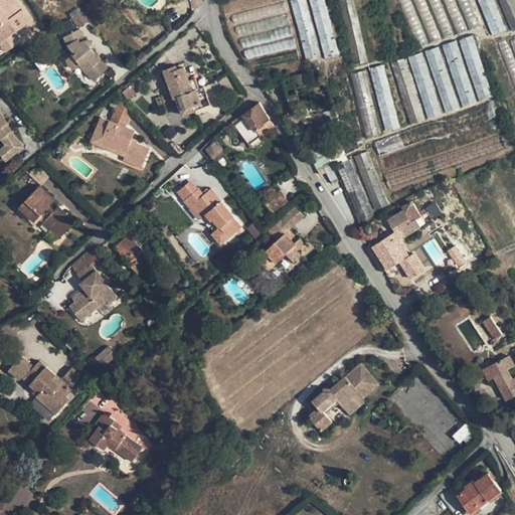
[(0,0),(0,47),(4,53),(21,42),(15,32),(29,23),(14,0),(0,0)]
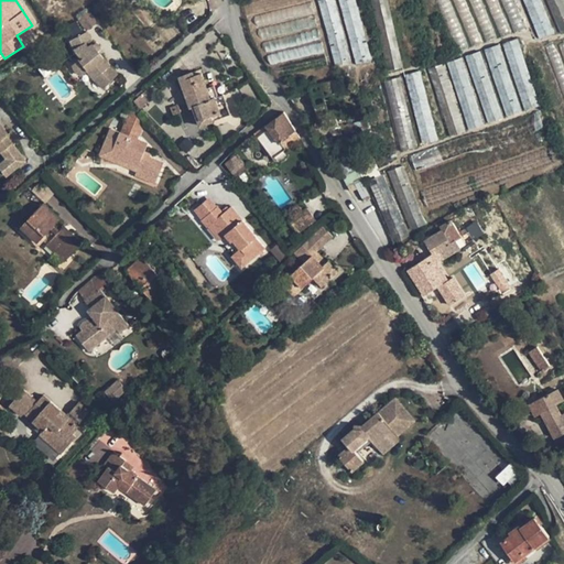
[(334,0),(317,0),(336,66),(351,62),(334,0)]
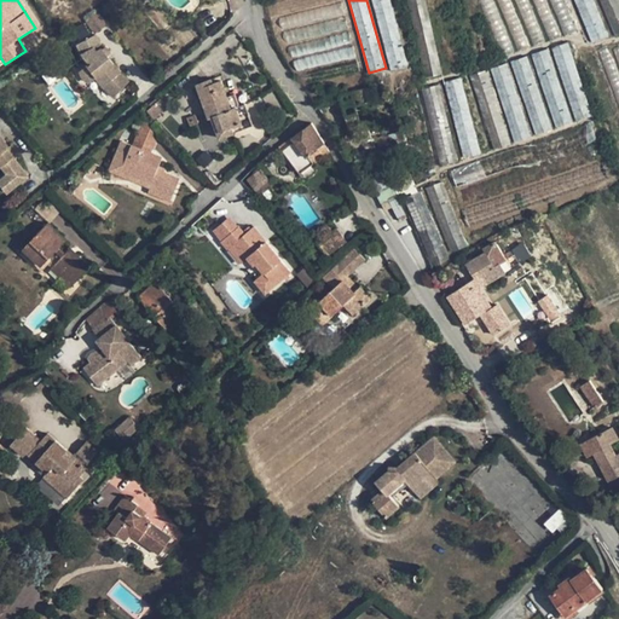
[(391,0),(371,0),(391,70),(409,65),(391,0)]
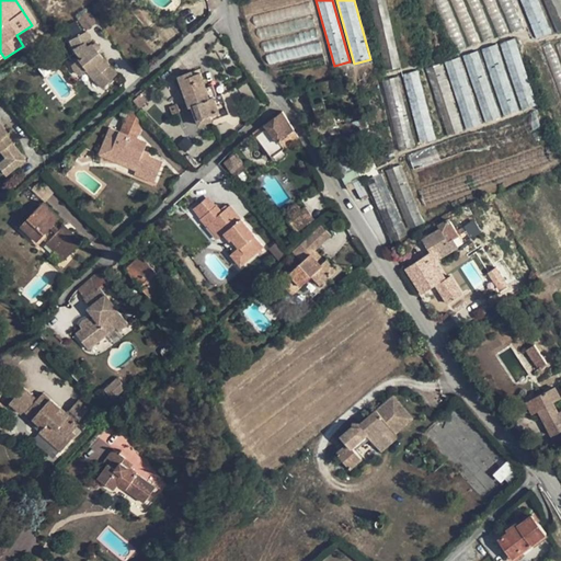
[(385,0),(368,0),(386,70),(401,67),(385,0)]
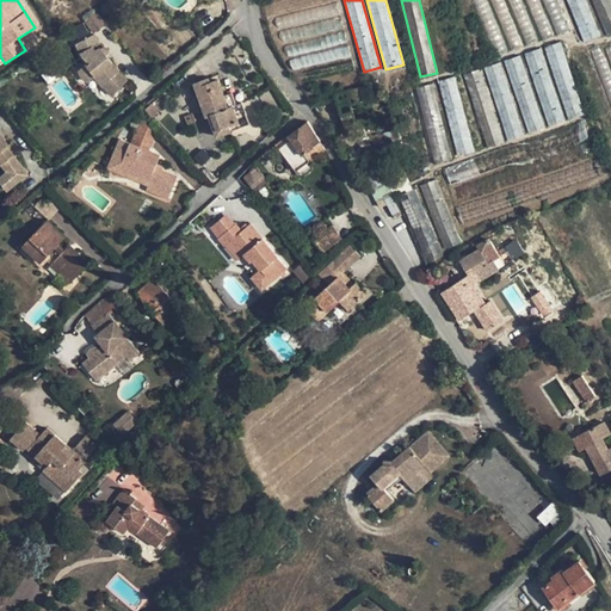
[(586,0),(566,0),(584,42),(602,35),(586,0)]
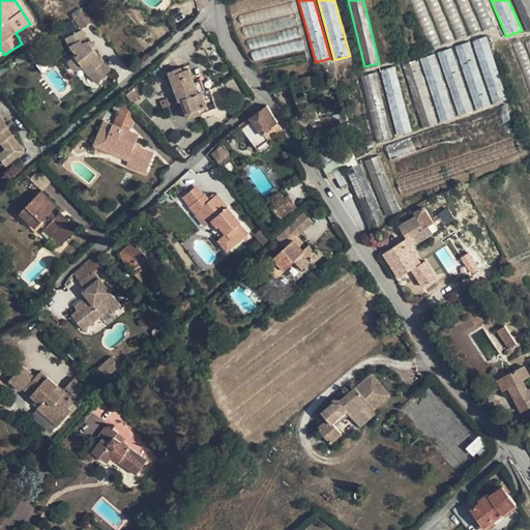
[(529,0),(513,0),(527,31),(529,30),(529,0)]
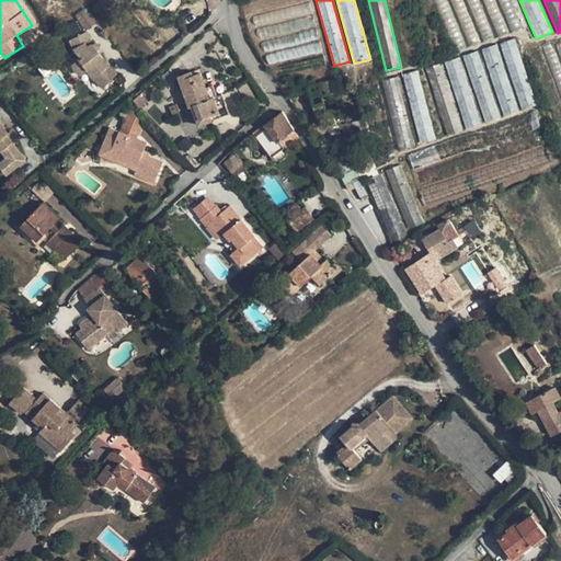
[(89,11),(78,20),(86,31),(96,22),(89,11)]
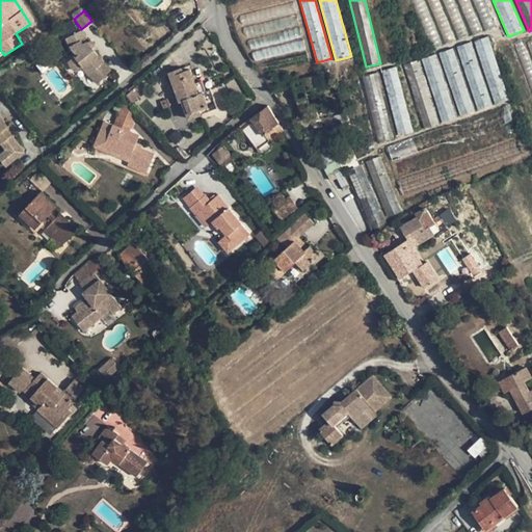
[(481,20),(486,30),(494,26),(488,16),(481,20)]
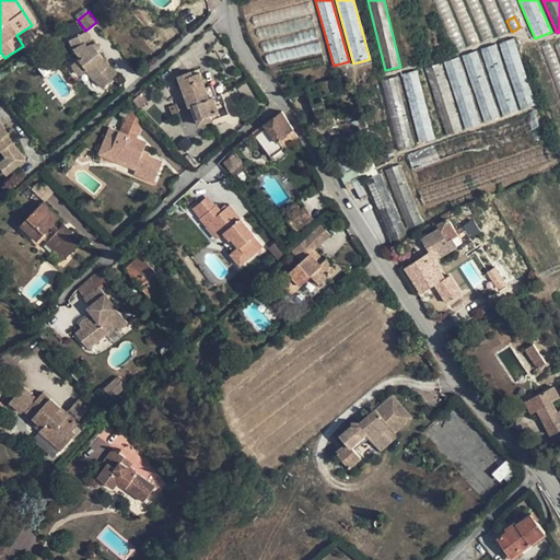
[(101,71),(111,80),(117,73),(108,66),(103,58),(104,58),(97,49),(100,48),(98,45),(97,44),(95,42),(92,43),(86,31),(70,39),(77,53),(80,58),(72,63),(73,67),(74,70),(77,72),(79,73),(81,74),(86,70),(94,79),(101,71)]
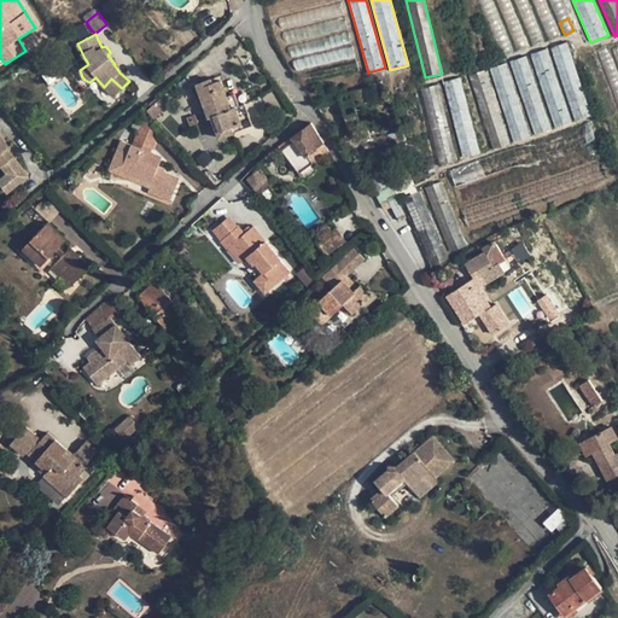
[(567,42),(551,47),(576,121),(592,116),(567,42)]
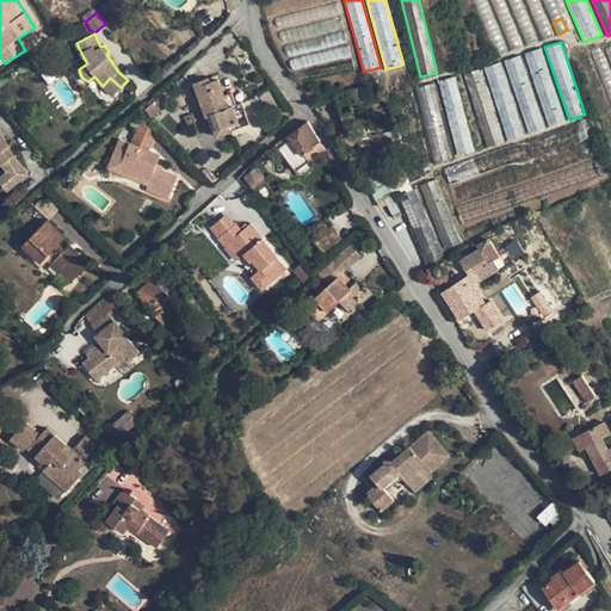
[(542,48),(524,54),(549,127),(566,121),(542,48)]
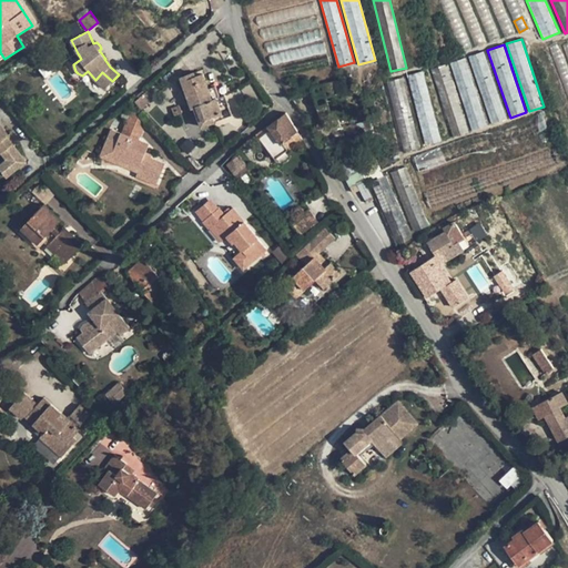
[(484,51),(468,56),(492,123),(507,119),(484,51)]
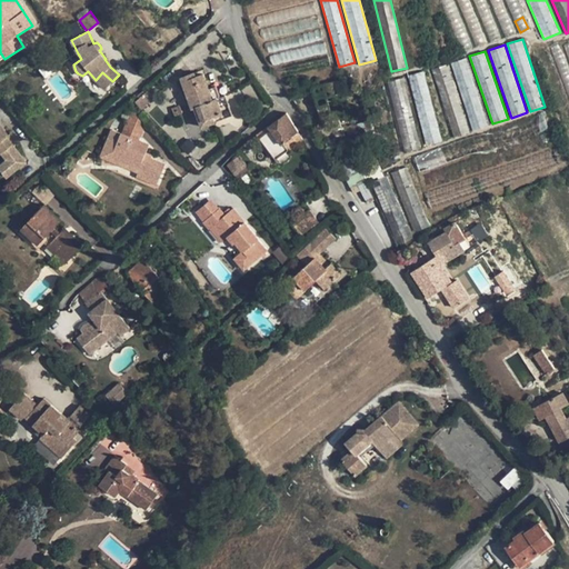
[(466,58),(451,62),(473,131),(489,126),(466,58)]
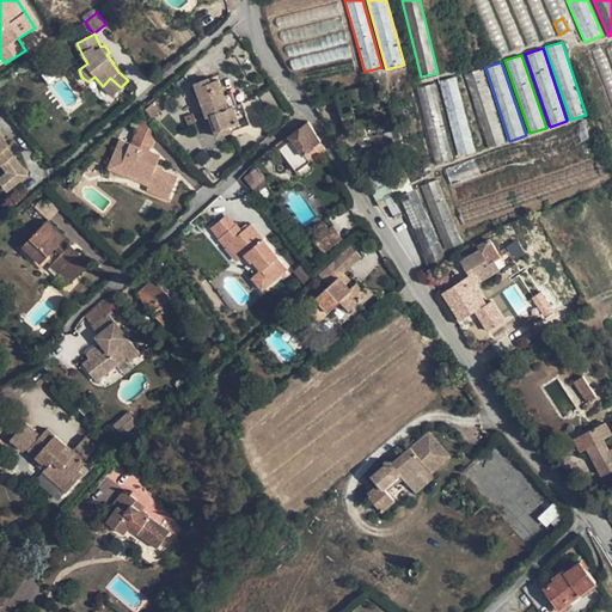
[(481,69),(464,74),(489,147),(506,142),(481,69)]
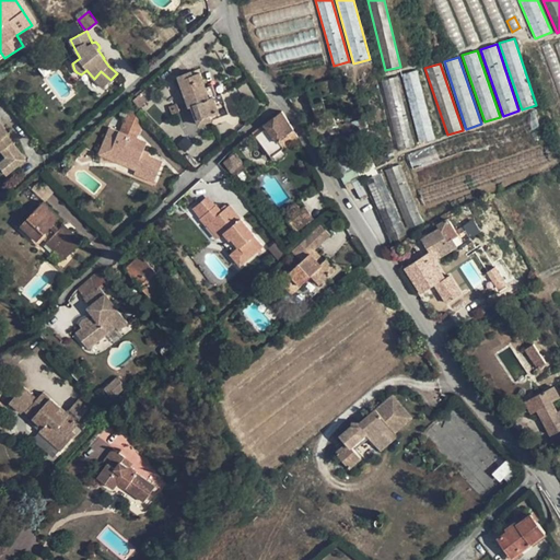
[(418,70),(401,74),(420,142),(435,139),(418,70)]
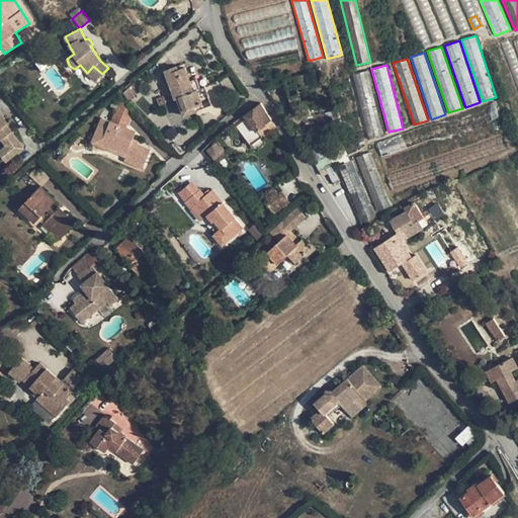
[(93,66),(87,73),(95,81),(102,74),(93,66)]
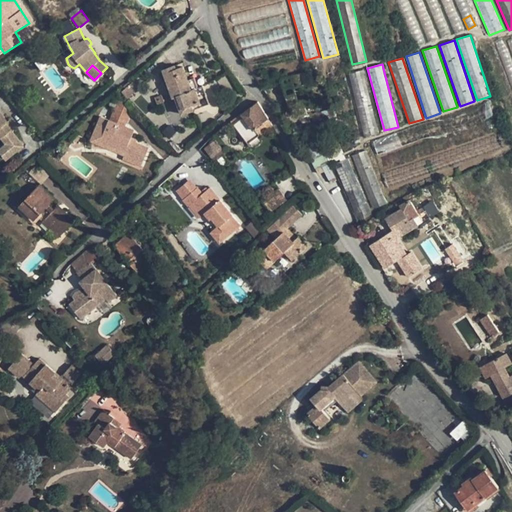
[(182,114),(194,110),(192,105),(200,102),(195,88),(192,89),(188,80),(183,67),(176,69),(175,65),(163,70),(173,97),(176,96),(182,114)]
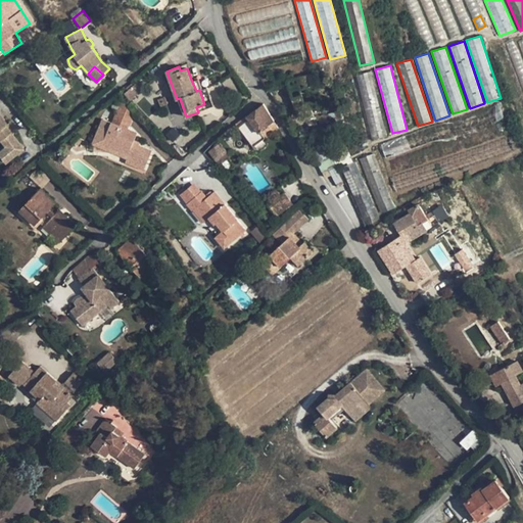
[(371,70),(355,76),(372,139),(387,136),(371,70)]
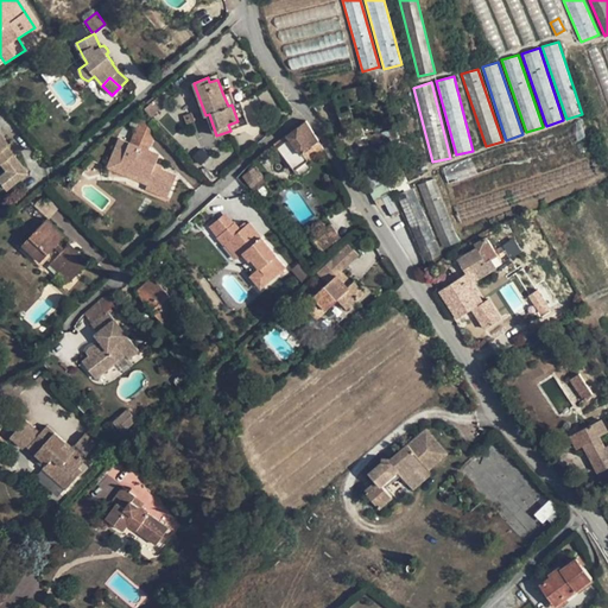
[(232,92),(223,95),(228,106),(232,105),(238,121),(228,125),(230,131),(249,124),(241,101),(235,103),(232,92)]
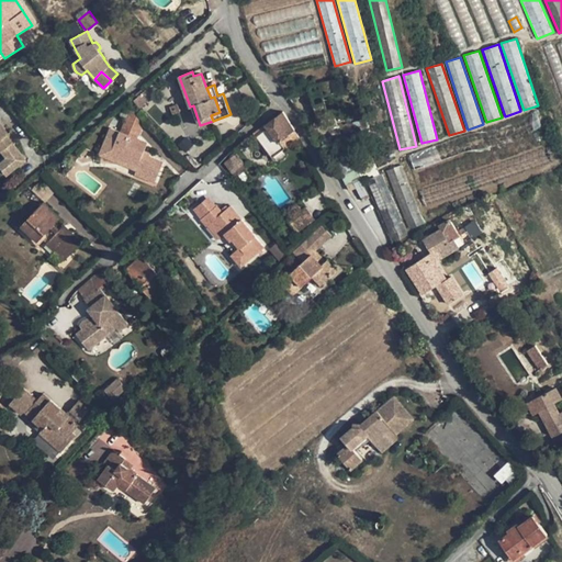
[(135,96),(137,98),(146,90),(147,89),(146,87),(135,96)]
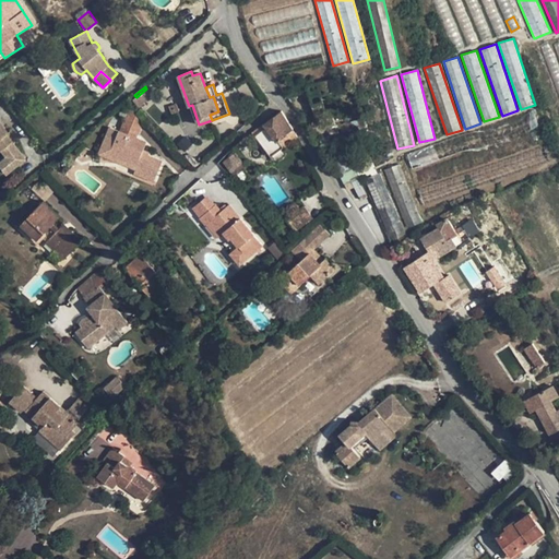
[(137,97),(134,99),(140,107),(152,96),(145,90),(137,97)]
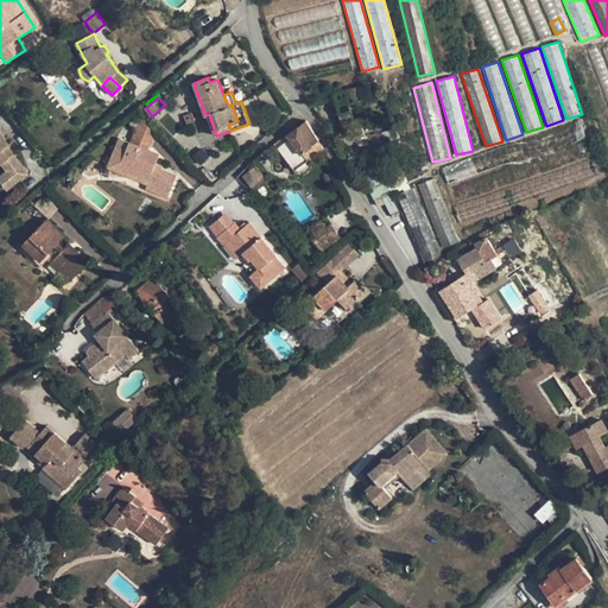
[(196,120),(191,112),(184,115),(188,125),(190,124),(196,120)]
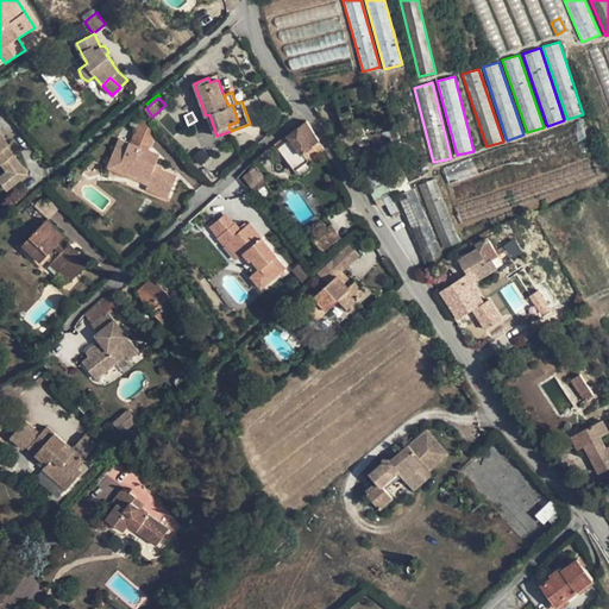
[(156,132),(140,117),(138,124),(138,126),(137,127),(131,143),(149,150),(156,132)]
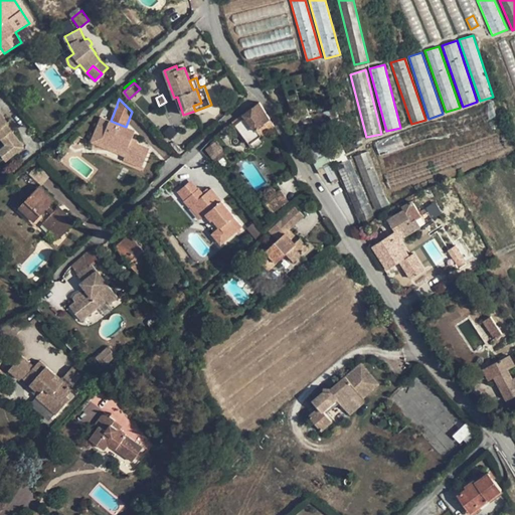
[(493,101),(375,142),(380,156),(497,115),(493,101)]
